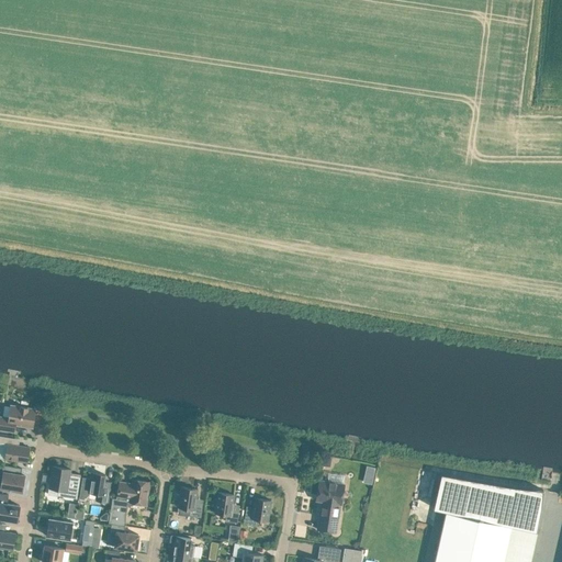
[(35,408),(11,405),(9,418),(0,416),(0,429),(3,430),(14,431),(15,425),(32,427),(35,408)]
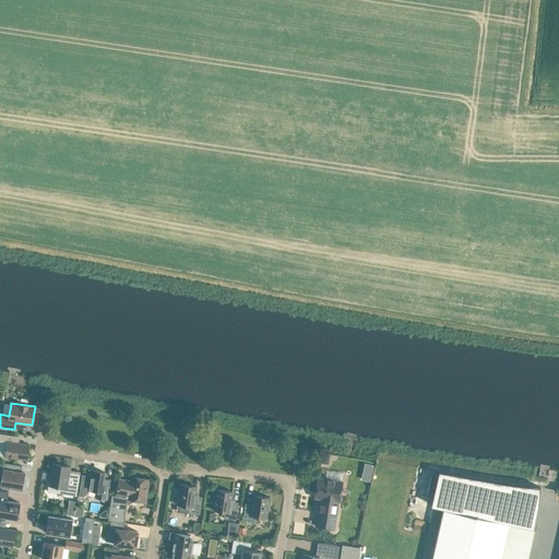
[(0,440),(8,441),(6,456),(16,458),(26,460),(30,444),(19,443),(13,442),(14,436),(4,435),(0,433),(0,440)]
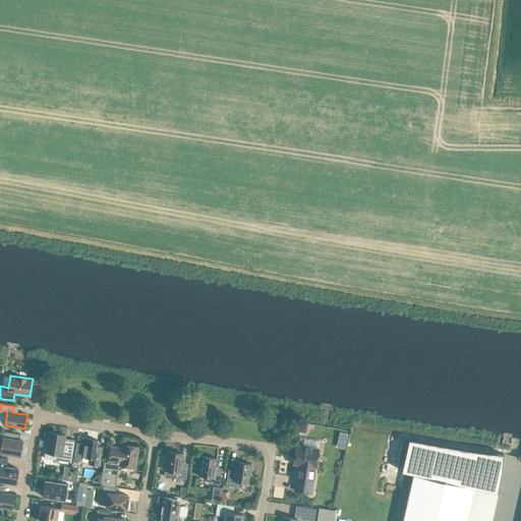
[(299,423),(298,431),(302,432),(306,429),(307,424),(299,423)]
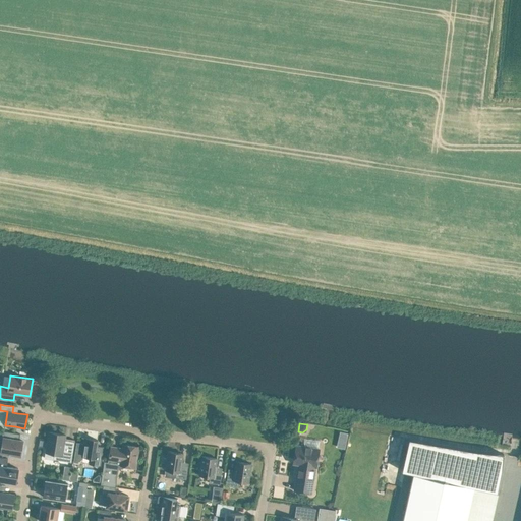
[(20,435),(10,432),(3,431),(2,438),(3,438),(0,453),(20,456),(22,441),(19,440),(20,435)]
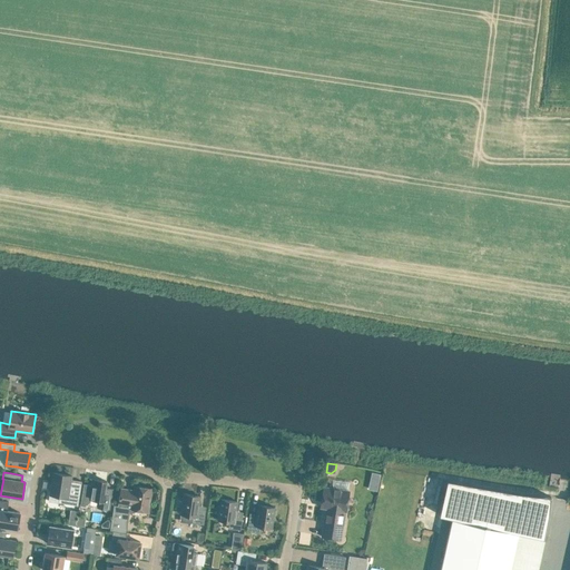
[(78,505),(80,492),(81,481),(80,484),(70,482),(71,475),(53,473),(49,501),(78,505)]
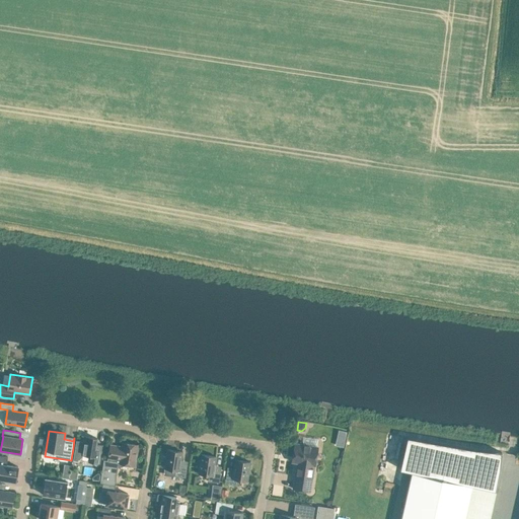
[(339,431),(335,446),(343,448),(346,432),(339,431)]
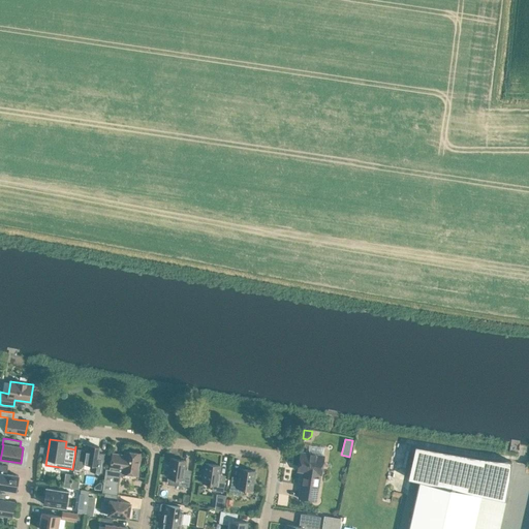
[(86,444),(85,450),(78,449),(74,469),(79,469),(84,466),(84,464),(91,465),(90,471),(101,472),(104,454),(98,453),(99,446),(86,444)]
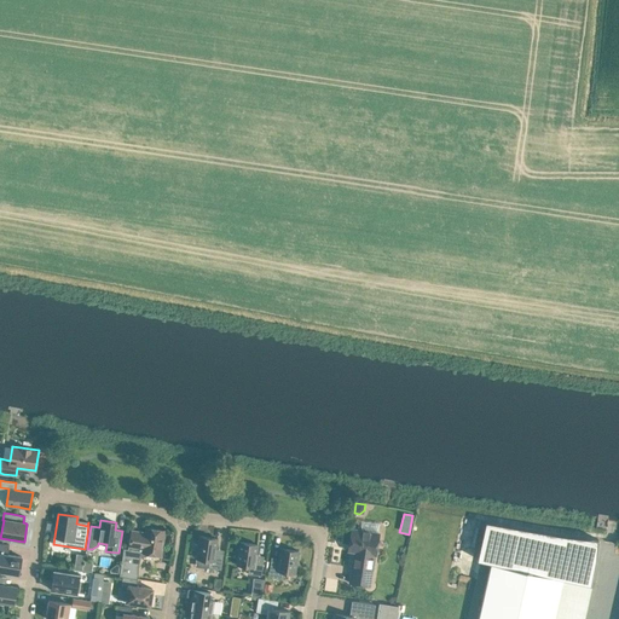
[(553,618),(562,578),(590,584),(596,560),(599,539),(561,536),(486,521),(478,560),(491,562),(478,618),(553,618)]
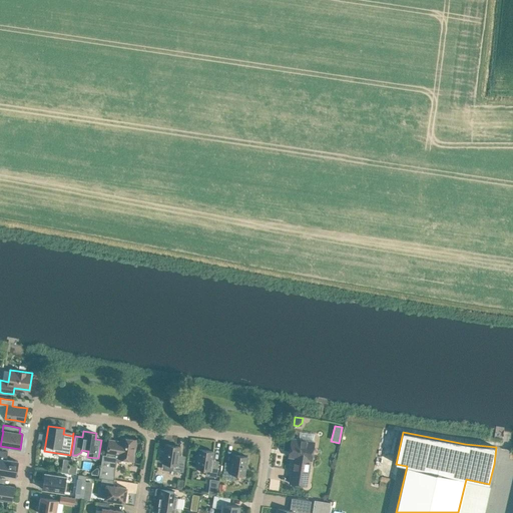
[(99,477),(113,479),(115,461),(118,462),(119,458),(133,461),(136,440),(121,437),(121,442),(109,440),(106,455),(102,455),(99,477)]
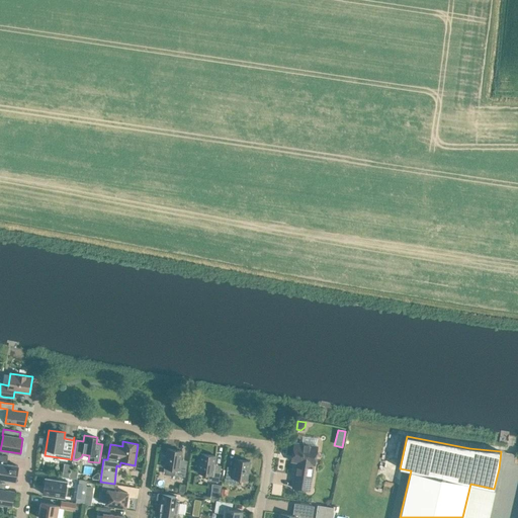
[(291,461),(296,462),(292,488),(310,491),(314,464),(315,464),(318,446),(304,443),(294,442),(291,461)]
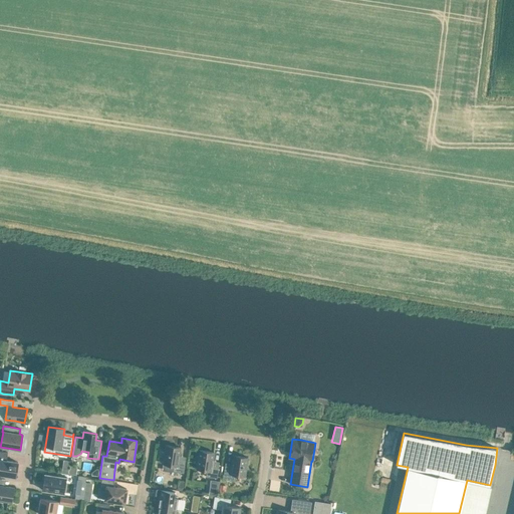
[(166,445),(163,464),(174,466),(173,472),(183,473),(184,473),(184,470),(186,460),(179,459),(181,448),(166,445)]
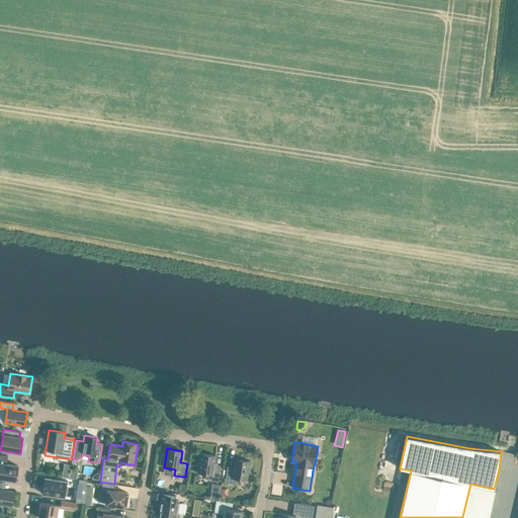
[(200,453),(199,463),(197,472),(208,475),(207,481),(219,482),(221,468),(214,467),(216,456),(200,453)]
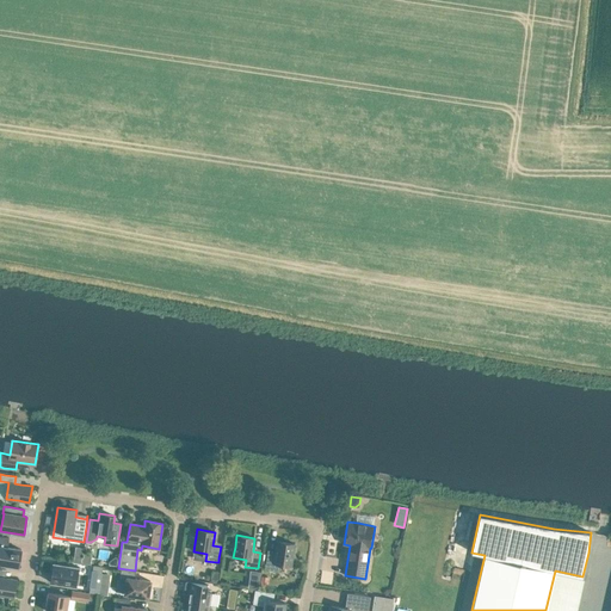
[(10,538),(0,536),(0,563),(19,567),(22,549),(7,548),(10,538)]
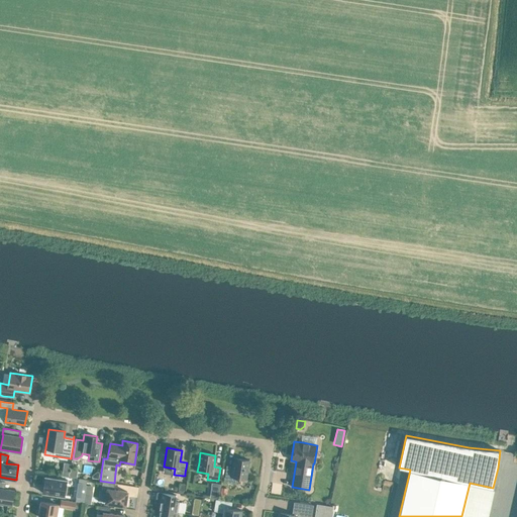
[(224,482),(235,484),(236,478),(246,480),(249,460),(234,457),(232,470),(226,469),(224,482)]
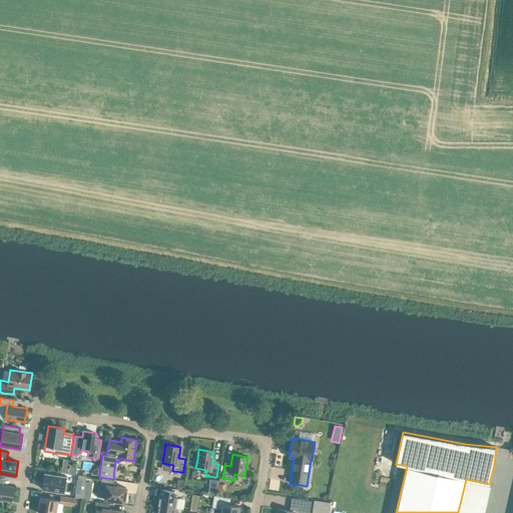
[(66,476),(54,475),(45,473),(42,489),(64,492),(66,476)]
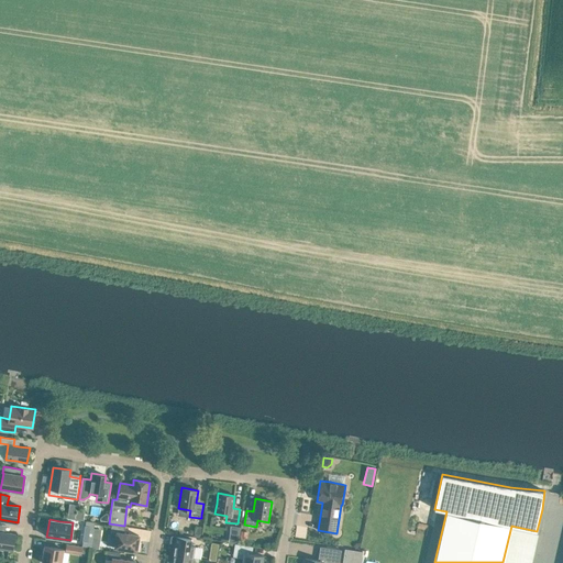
[(90,548),(95,522),(86,521),(85,526),(89,527),(87,541),(83,541),(83,545),(90,548)]
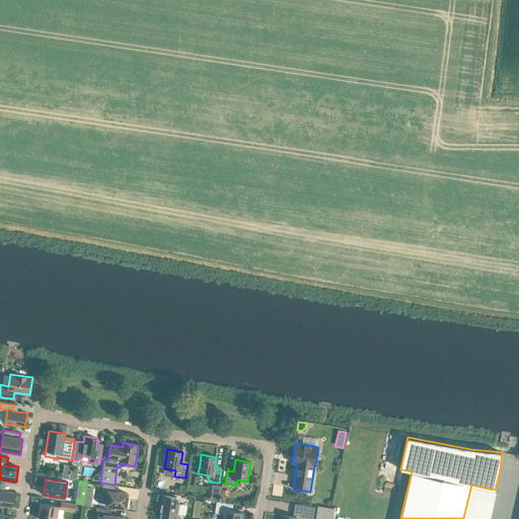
[(6,485),(0,483),(0,505),(12,507),(14,493),(5,491),(6,485)]
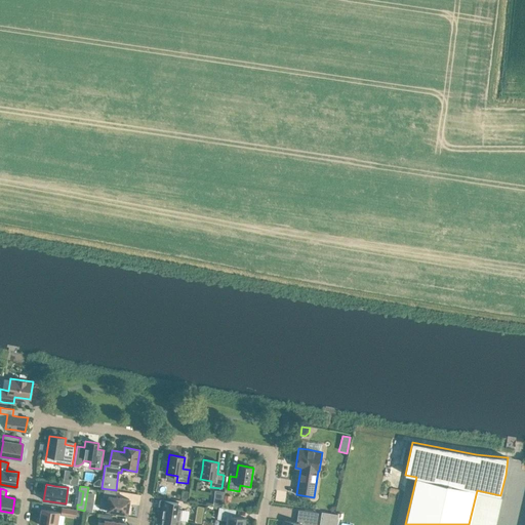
[(116,491),(116,490),(102,488),(104,489),(103,500),(108,501),(107,511),(127,514),(129,499),(116,497),(117,491),(116,491)]
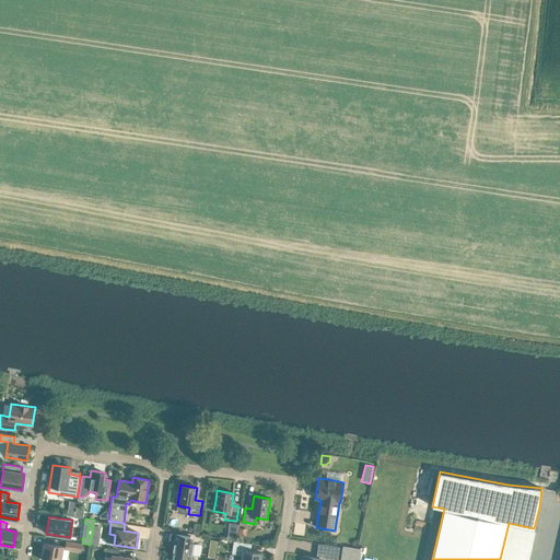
[(500,559),(526,559),(534,528),(509,523),(500,559)]
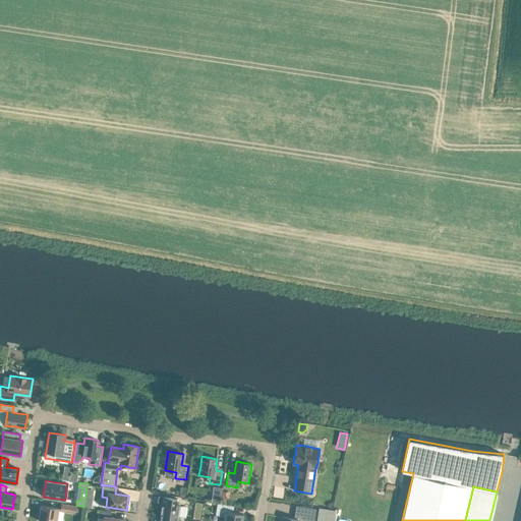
[(213,495),(212,502),(220,503),(221,496),(213,495)]
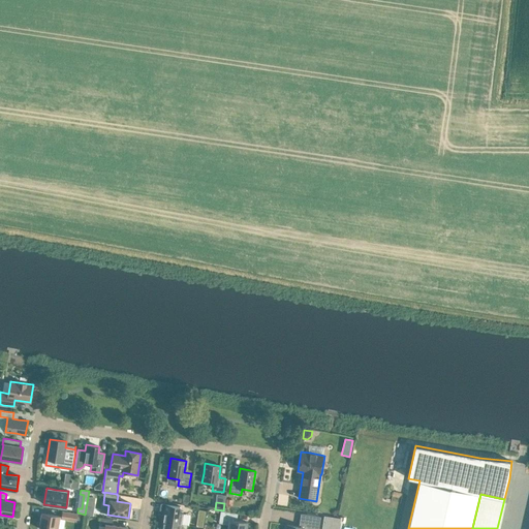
[(163,522),(181,524),(183,512),(179,512),(180,506),(161,503),(160,515),(164,515),(163,522)]
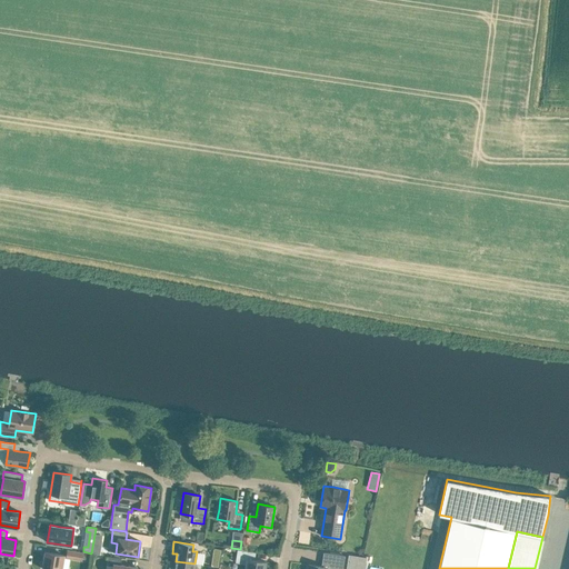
[(100,555),(101,547),(92,546),(91,553),(100,555)]
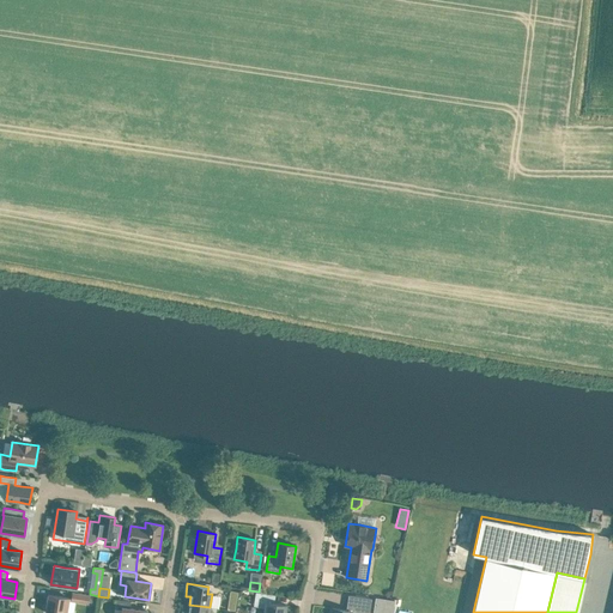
[(263,612),(285,612),(286,605),(271,602),(272,595),(275,595),(265,594),(256,592),(254,606),(266,608),(263,612)]
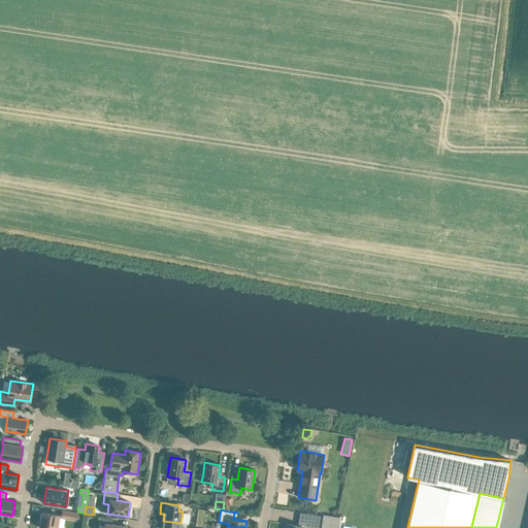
[(76,520),(77,513),(62,510),(61,518),(76,520)]
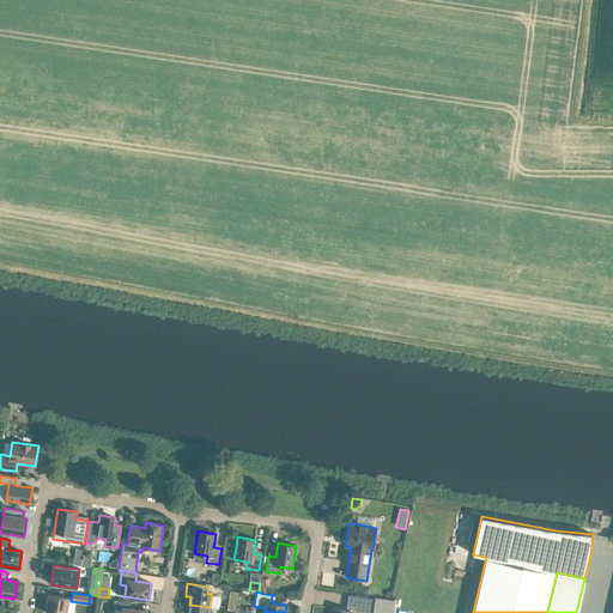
[(47,612),(66,612),(67,610),(70,598),(49,595),(46,612),(47,612)]
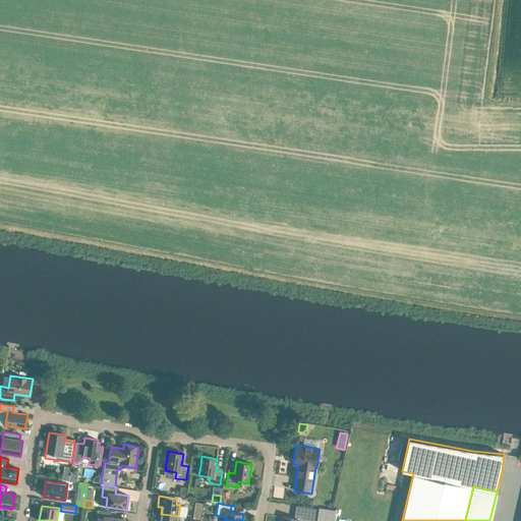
[(313,520),(315,509),(306,508),(296,506),(294,519),(282,517),(281,520),(299,520),(306,520),(313,520)]
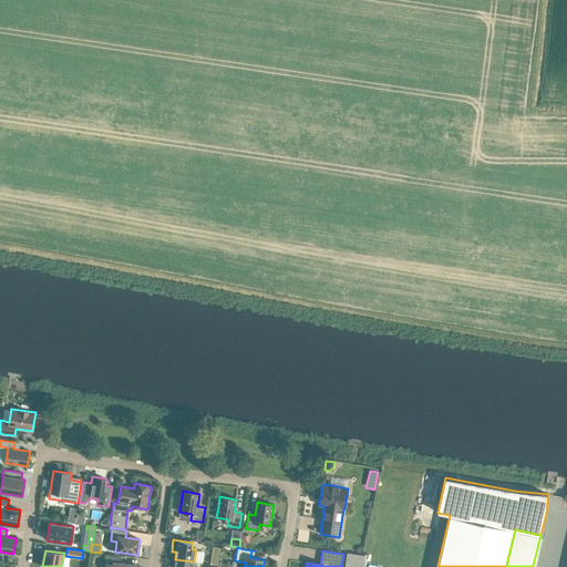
[(121,556),(110,555),(107,554),(106,560),(113,562),(112,566),(135,566),(135,565),(120,563),(121,556)]
